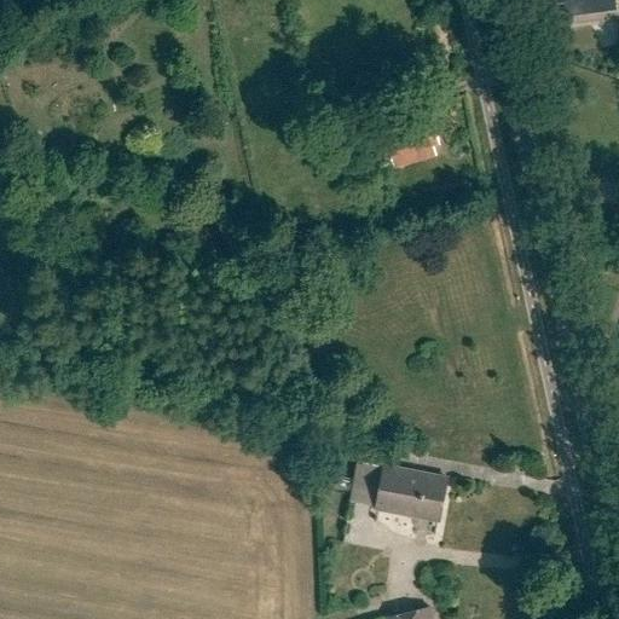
[(615,0),(554,0),(555,5),(565,4),(567,19),(618,12),(615,0)]
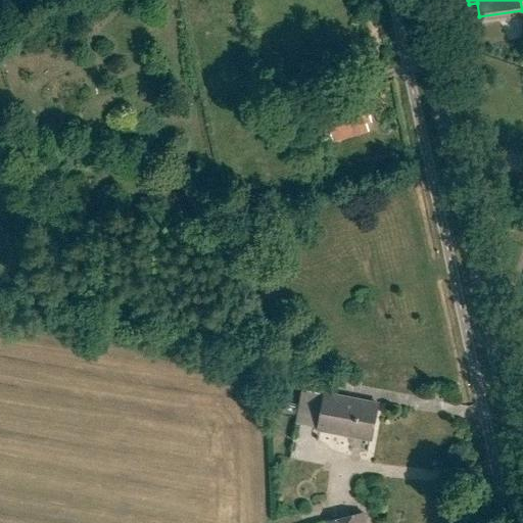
[(358,96),(321,107),(331,140),(367,130),(364,120),(371,117),(366,101),(360,102),(358,96)]
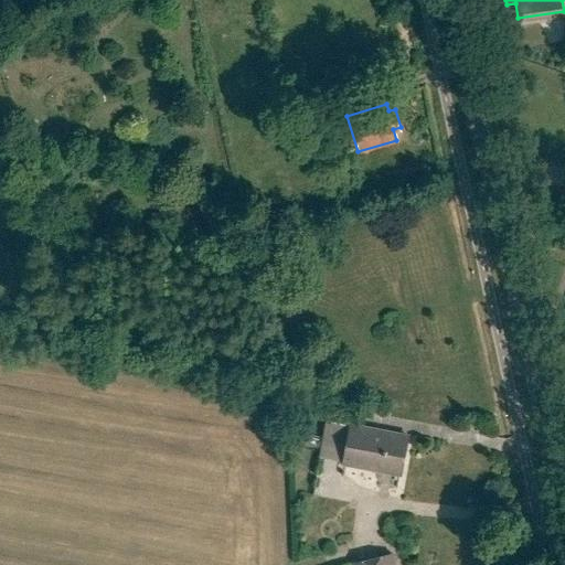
[(343,461),(342,466),(402,476),(409,435),(327,422),(324,436),(298,433),(297,445),(322,449),(320,458),(343,461)]
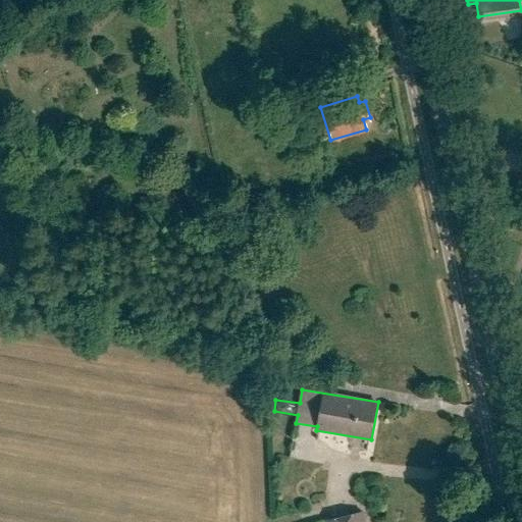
[(365,521),(363,512),(328,521),(327,521),(365,521)]
